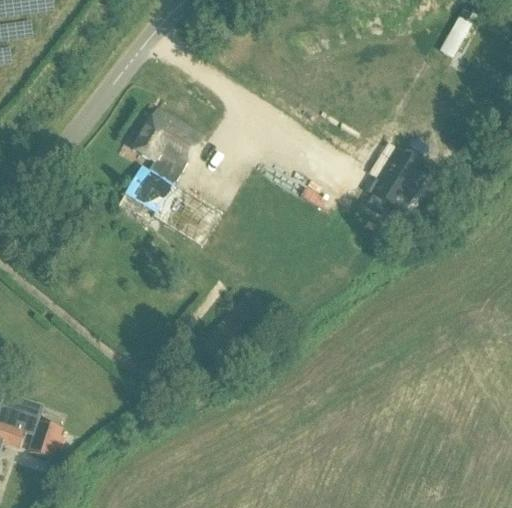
[(156,163),(152,168),(174,182),(202,135),(158,108),(133,149),(156,163)]
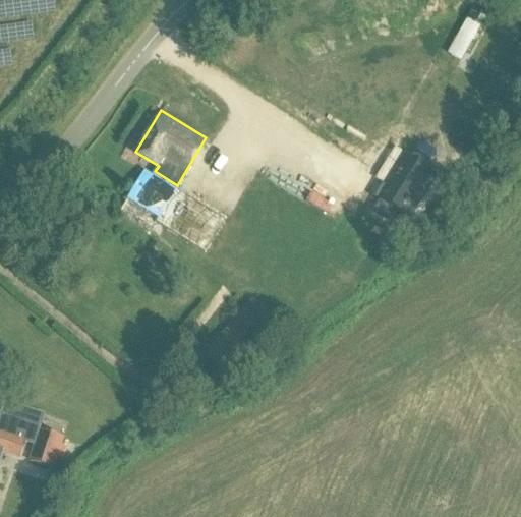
[(361,204),(371,211),(375,204),(401,220),(411,204),(413,205),(414,203),(412,202),(419,191),(389,171),(395,161),(394,160),(374,190),(371,188),(370,189),(374,191),(370,198),(366,195),(361,204)]
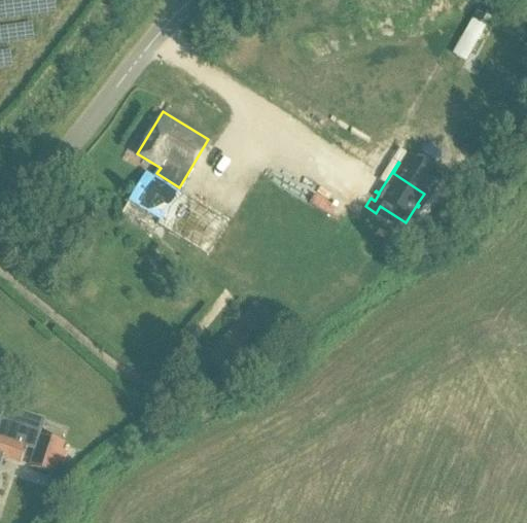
[(156,173),(147,168),(118,215),(150,234),(155,224),(208,255),(231,217),(179,187),(156,173)]
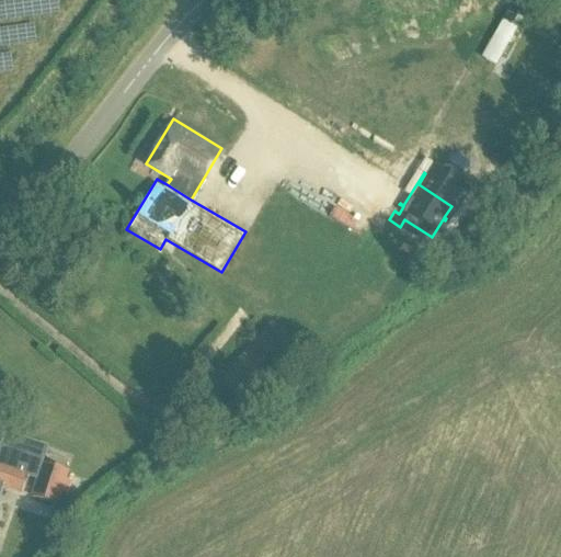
[(26,469),(37,474),(39,474),(43,463),(42,462),(0,447),(0,488),(2,484),(19,489),(26,469)]
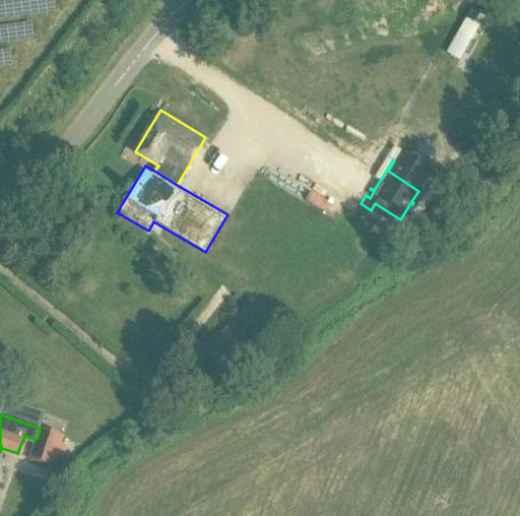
[(37,439),(35,439),(28,458),(53,466),(63,436),(39,427),(39,428),(40,429),(37,439)]
